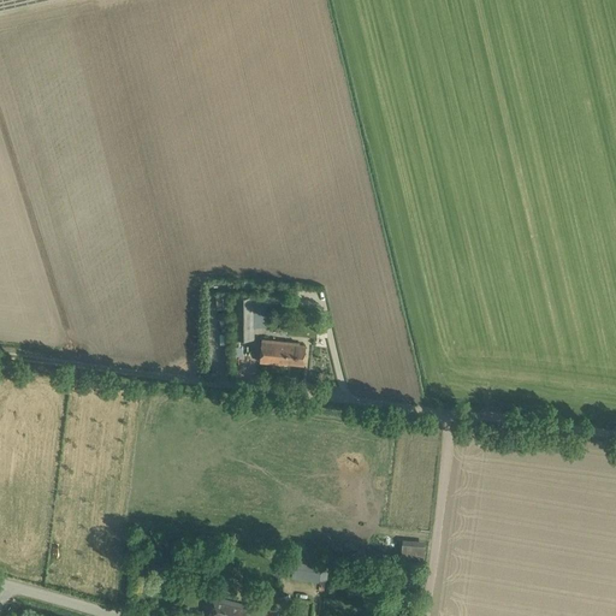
[(254,338),(254,326),(268,326),(268,315),(270,315),(270,295),(235,296),(235,338),(254,338)]
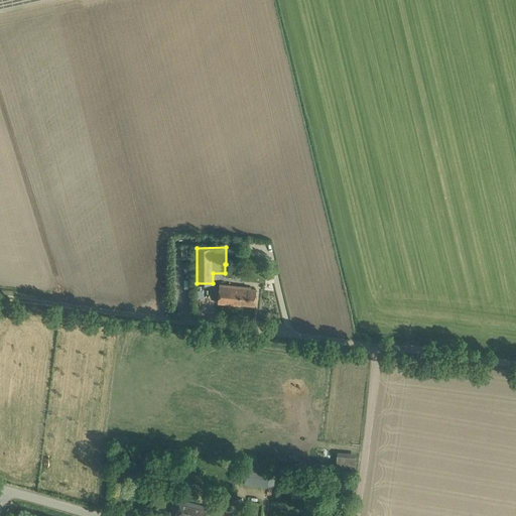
[(236,248),(236,259),(245,259),(245,248),(236,248)]
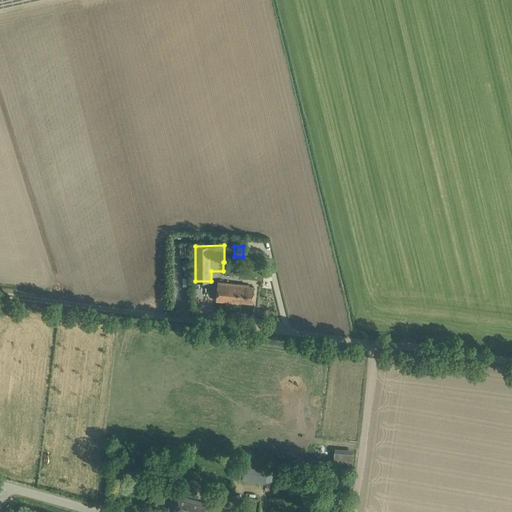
[(253,303),(254,293),(254,287),(248,286),(248,285),(218,281),(216,300),(239,303),(239,301),(253,303)]
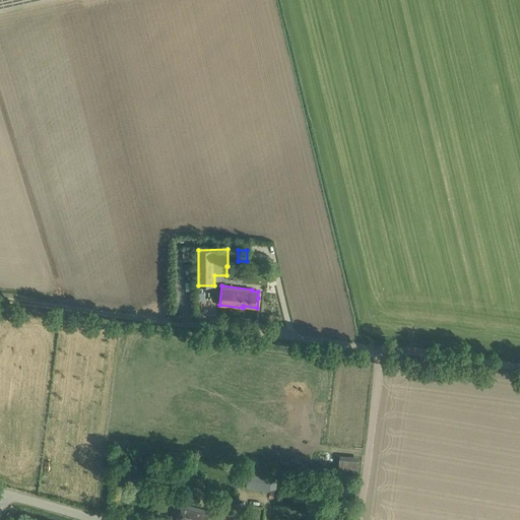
[(359,460),(348,459),(340,458),(338,471),(358,472),(359,460)]
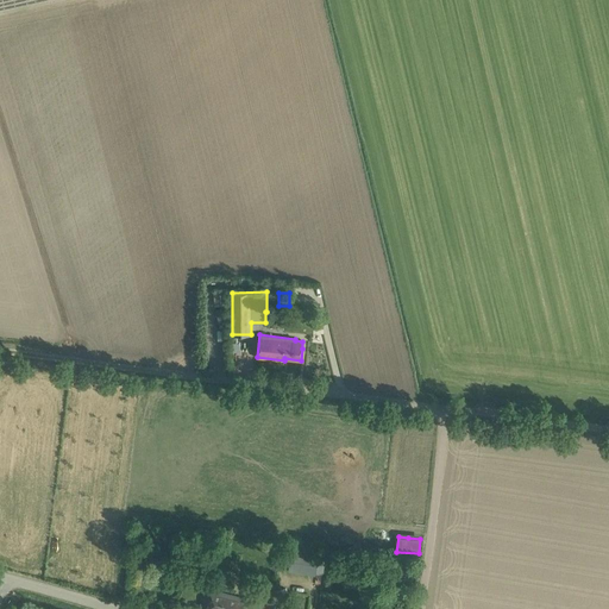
[(315,575),(316,573),(322,573),(326,556),(319,554),(319,556),(277,548),(275,569),(288,571),(315,575)]
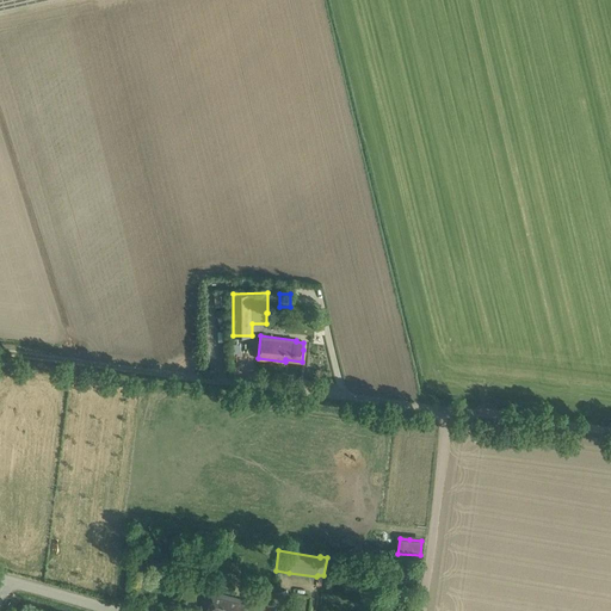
[(263,610),(264,605),(253,603),(214,592),(208,610),(263,610)]
